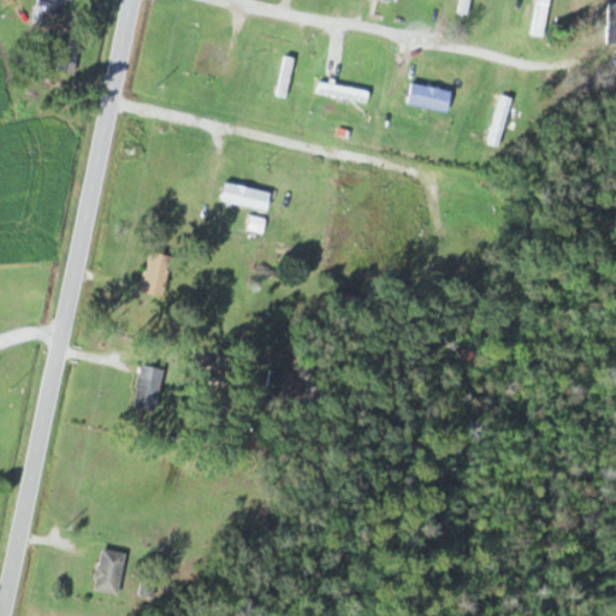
[(42,0),(39,7),(64,22),(75,0),(42,0)]
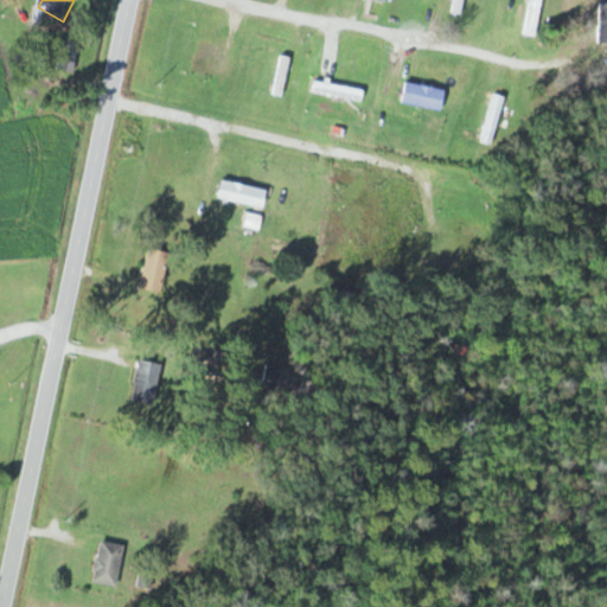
[(543,0),(531,0),(526,36),(538,37),(543,0)]
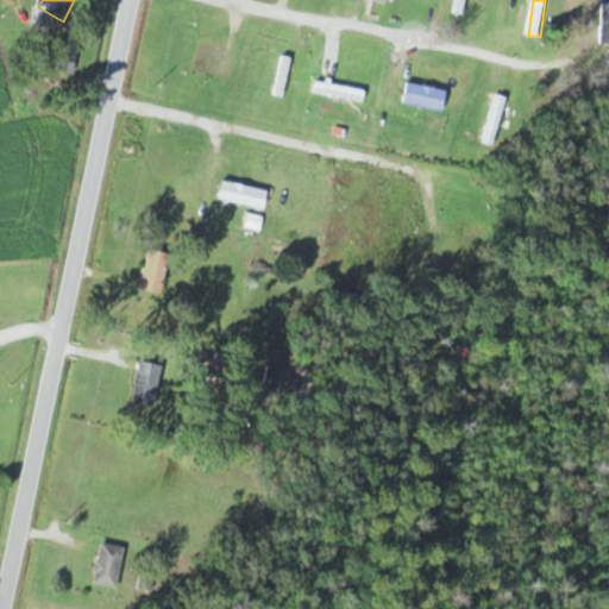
[(58,71),(79,71),(79,43),(58,43),(58,71)]
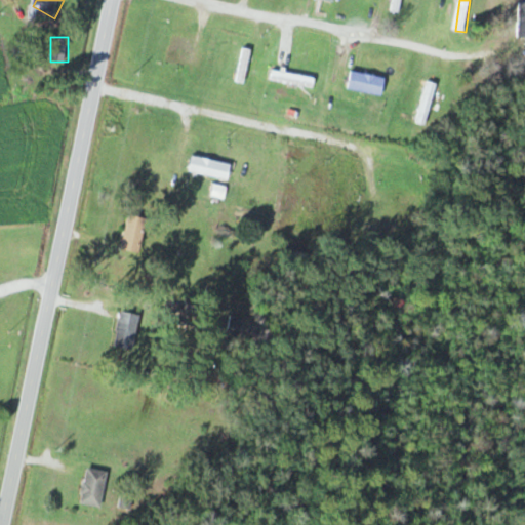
[(251,50),(244,48),(238,82),(245,83),(251,50)]
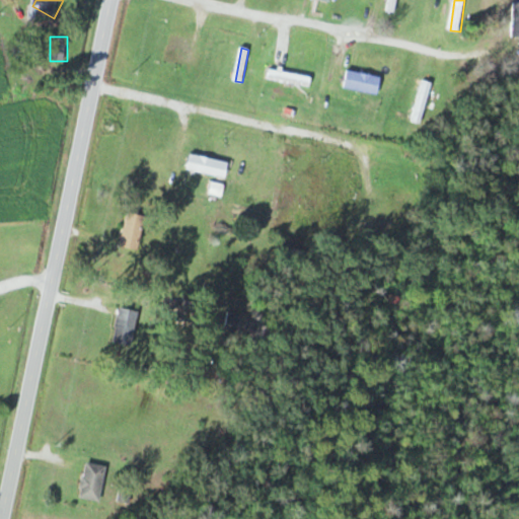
[(269,79),(310,87),(312,77),(271,69),(269,79)]
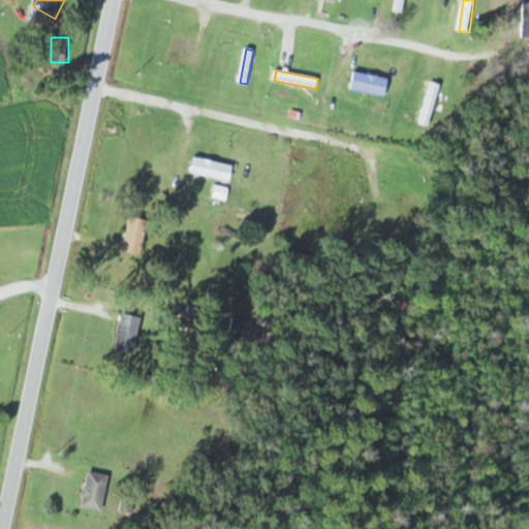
[(385,96),(390,79),(354,72),(351,89),(385,96)]
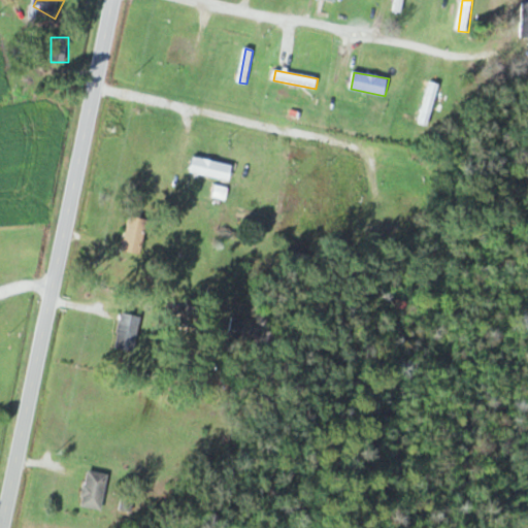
[(441,85),(432,83),(419,123),(428,126),(441,85)]
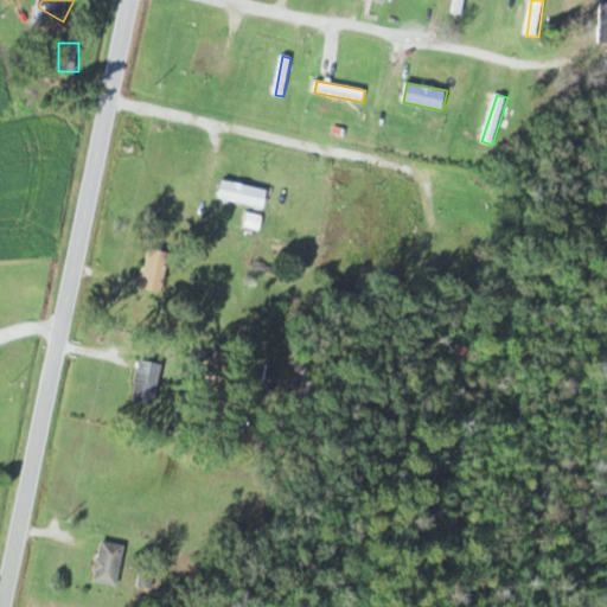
[(257,187),(215,179),(211,198),(254,205),(257,187)]
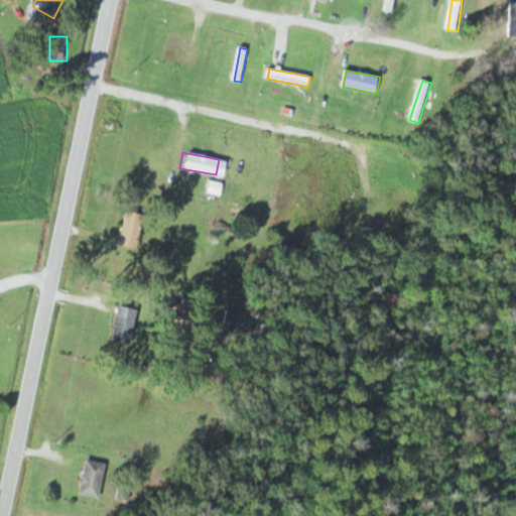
[(144,215),(127,211),(120,245),(138,249),(144,215)]
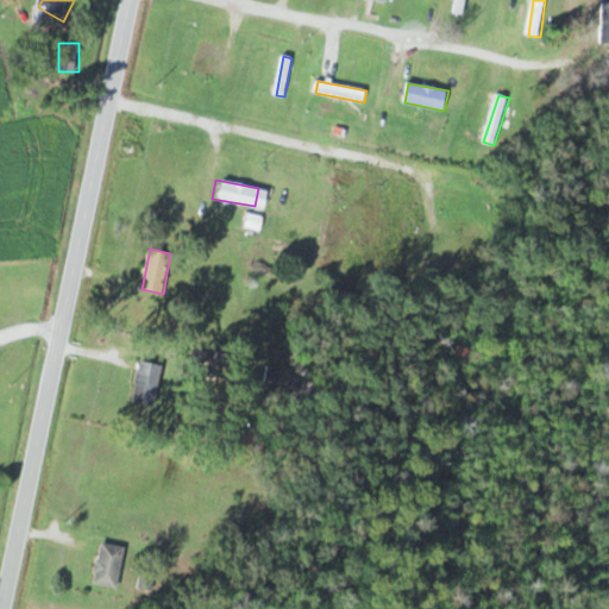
[(163,364),(140,360),(133,402),(156,406),(163,364)]
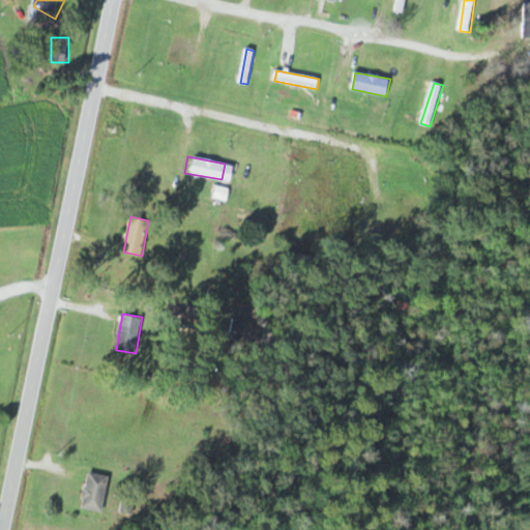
[(234,344),(258,340),(254,319),(230,324),(234,344)]
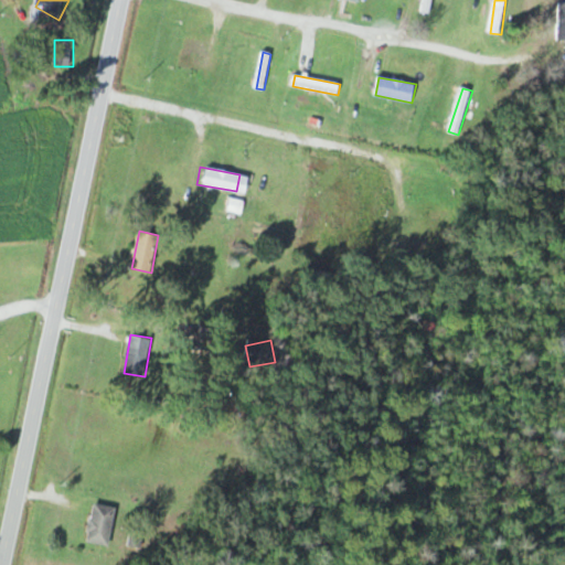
[(87,542),(110,545),(116,507),(93,503),(87,542)]
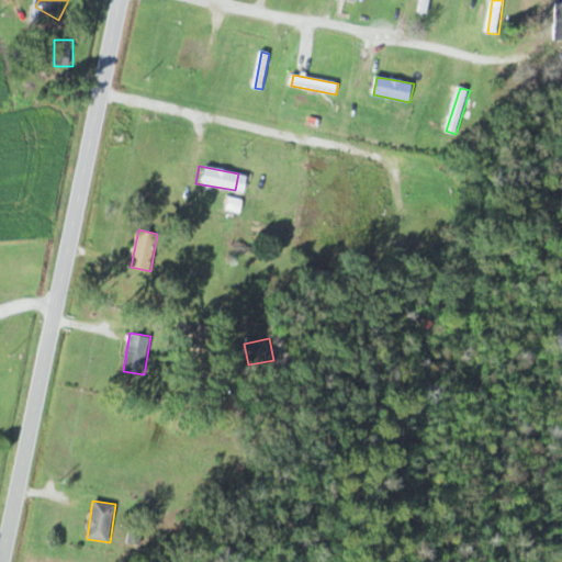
[(130,543),(143,543),(142,532),(130,532),(130,543)]
